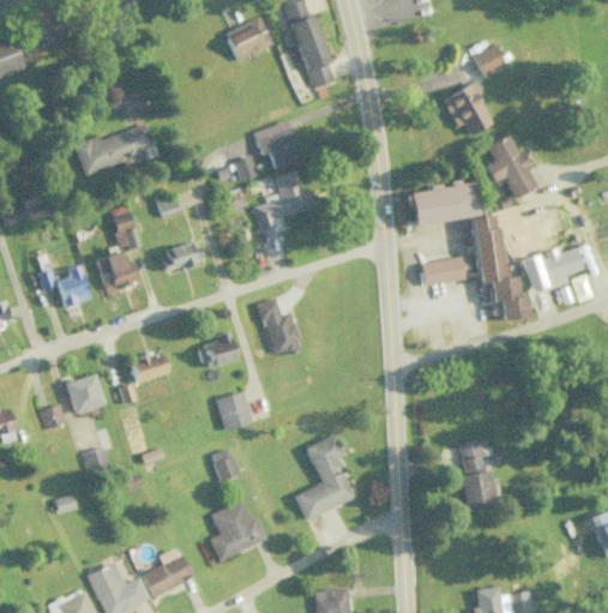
[(335,80),(309,0),(301,0),(284,5),(293,30),(287,31),(292,48),(301,46),(314,88),(335,80)]
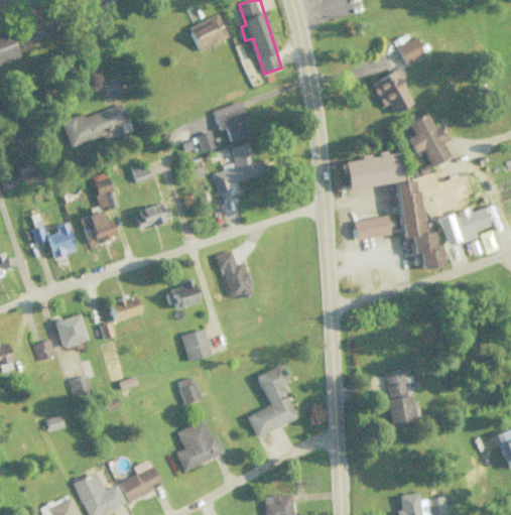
[(189,28),(202,52),(230,38),(219,14),(189,28)]
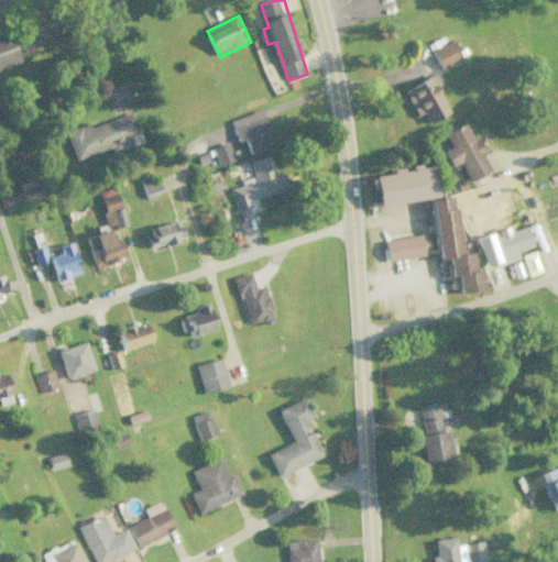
[(0,69),(20,64),(11,33),(0,36),(0,69)]
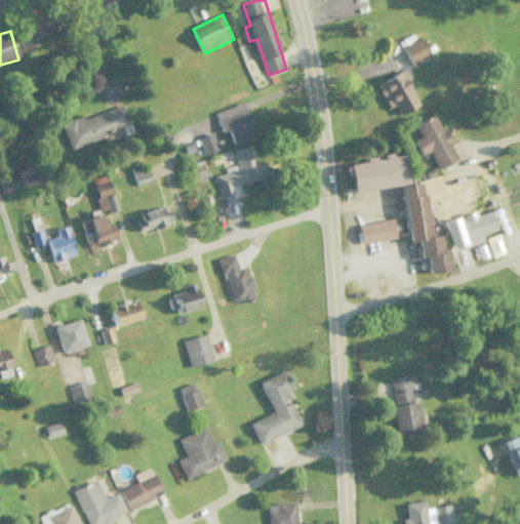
[(434,56),(424,38),(405,48),(414,66),(434,56)]
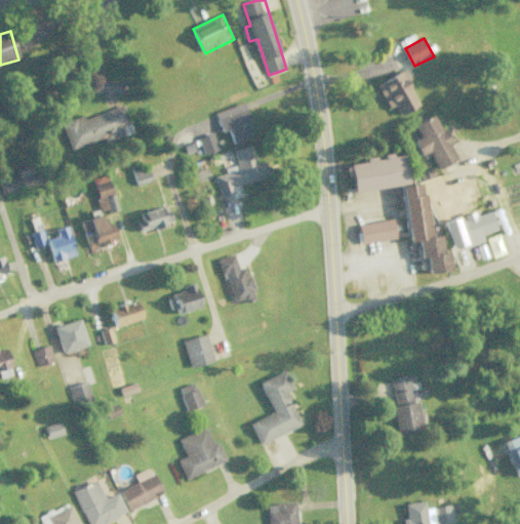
[(422,106),(409,81),(412,80),(408,70),(380,84),(392,109),(398,106),(402,115),(422,106)]
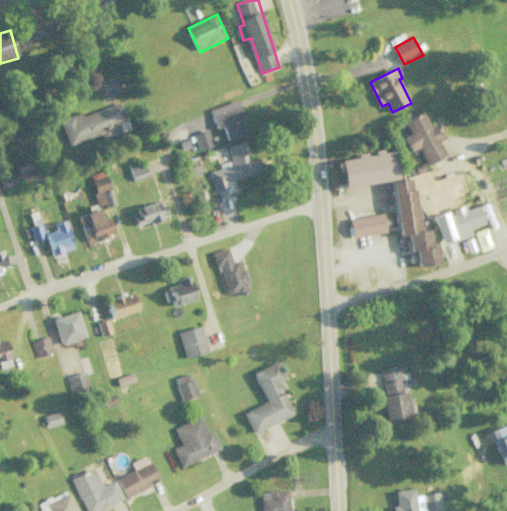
[(230,140),(249,133),(243,120),(246,119),(240,101),(213,111),(219,129),(225,127),(230,140)]
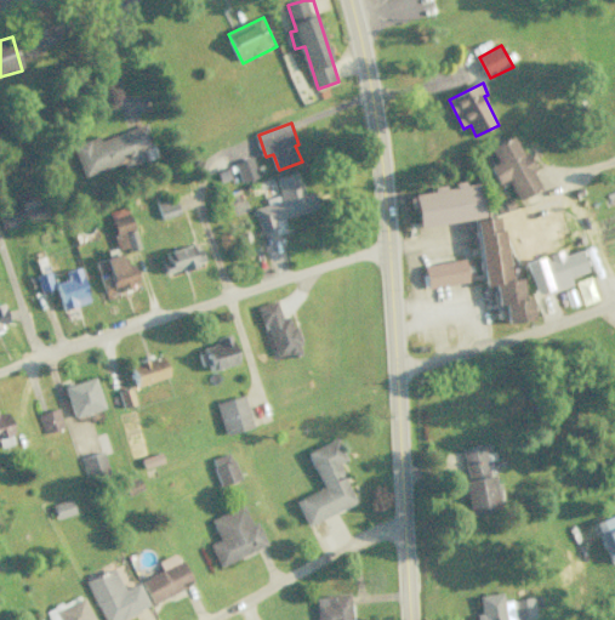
[(86,177),(126,164),(129,170),(161,158),(151,124),(102,141),(101,137),(75,146),(86,177)]
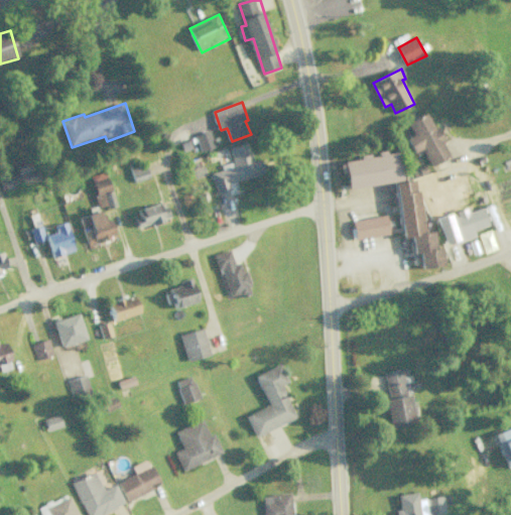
[(425,149),(433,166),(453,157),(431,113),(410,123),(416,136),(409,139),(416,153),(425,149)]
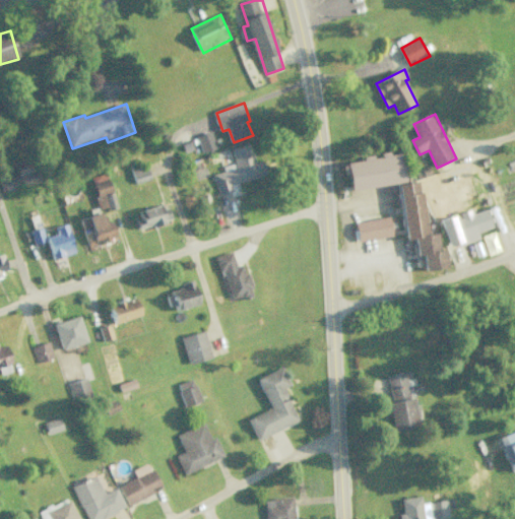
[(199,136),(205,153),(219,148),(213,131),(199,136)]
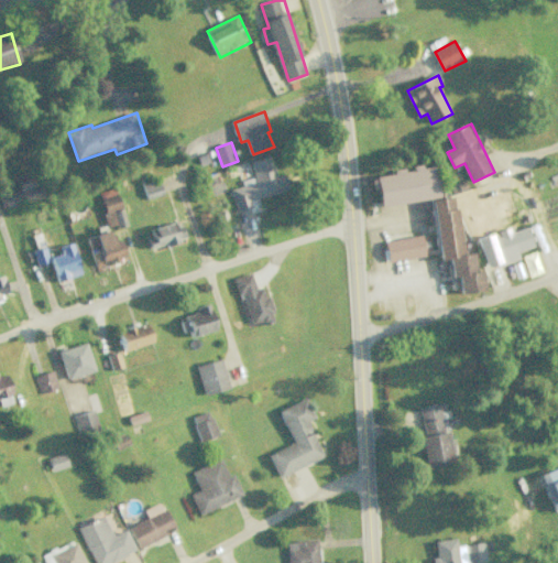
[(233,190),(239,212),(255,208),(253,199),(290,191),(286,174),(277,176),(273,157),(252,162),(256,177),(244,181),(245,186),(233,190)]
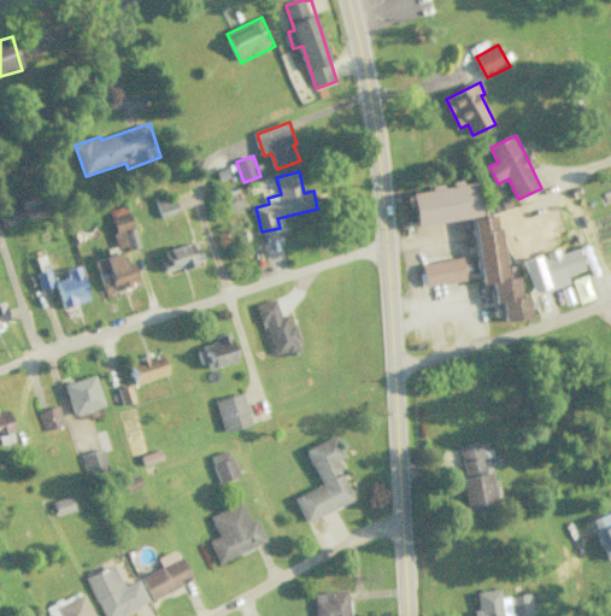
[(412,193),(417,227),(483,216),(477,182),(464,185),(463,182),(432,187),(432,191),(412,193)]
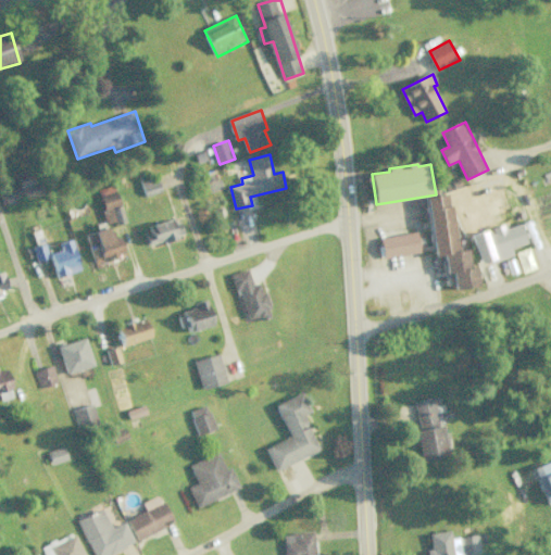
[(8,207),(46,194),(37,169),(16,176),(21,188),(3,194),(8,207)]
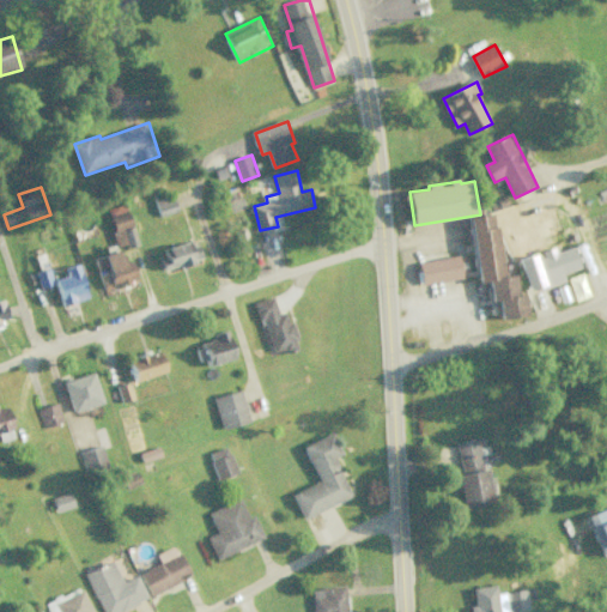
[(158,198),(162,217),(181,212),(177,194),(158,198)]
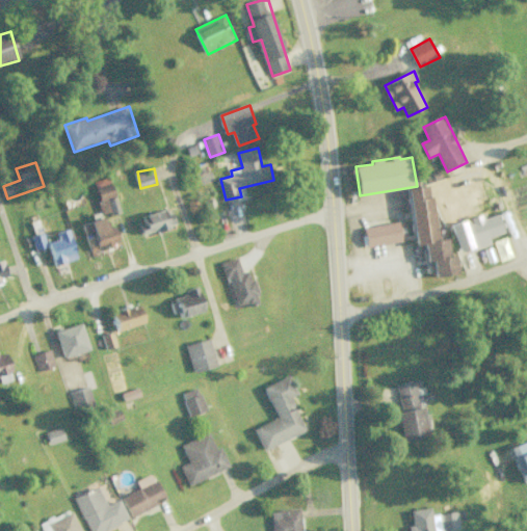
[(106,216),(123,211),(112,178),(96,182),(106,216)]
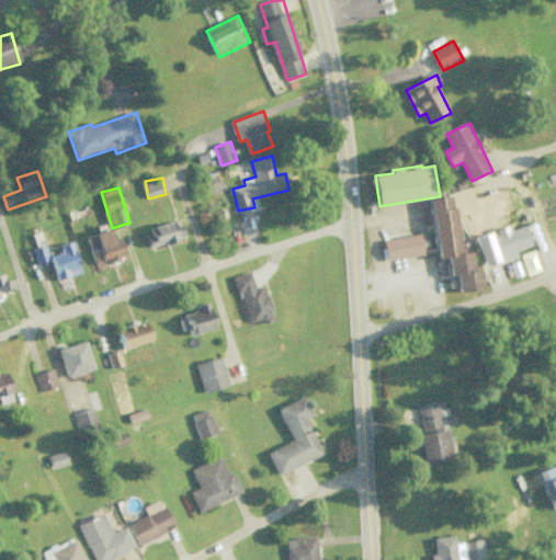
[(440,259),(450,258),(452,276),(460,276),(461,292),(485,289),(483,270),(476,270),(474,252),(463,253),(456,195),(432,198),(440,259)]
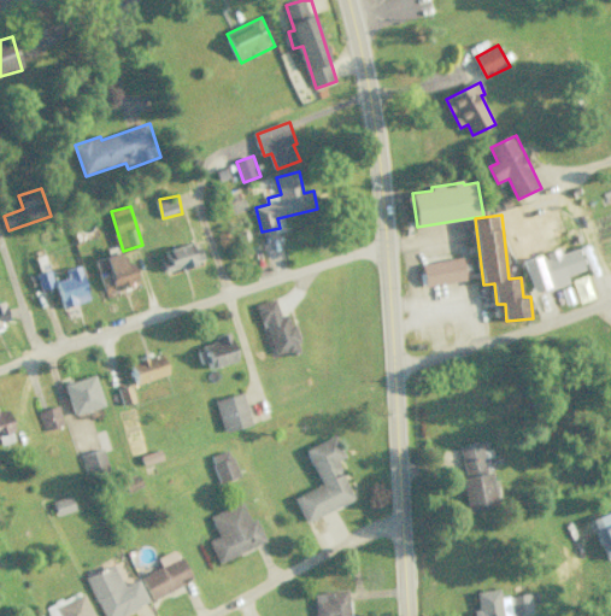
[(203,244),(165,252),(170,271),(206,263),(203,244)]
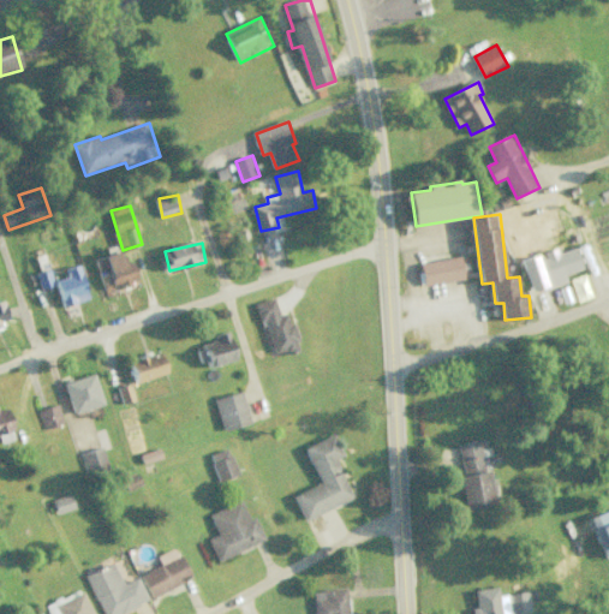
[(521,260),(532,293),(569,282),(567,275),(585,269),(578,248),(560,254),(559,248),(542,252),(542,254),(521,260)]
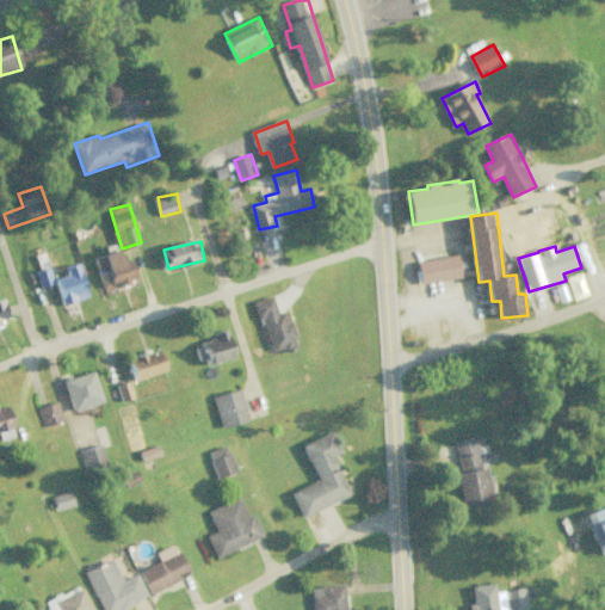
[(100,256),(105,287),(136,281),(133,259),(123,260),(122,252),(100,256)]
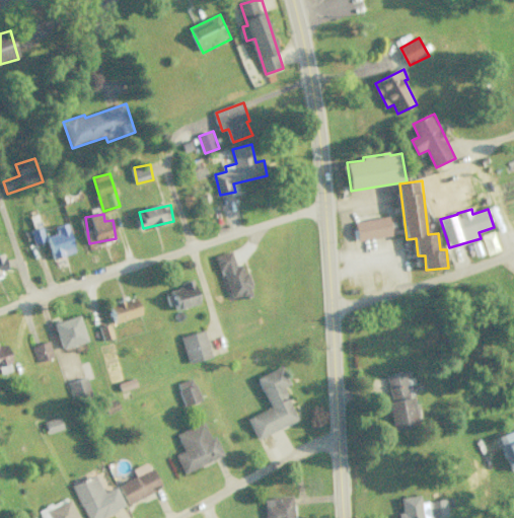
[(358,220),(359,239),(393,236),(391,217),(358,220)]
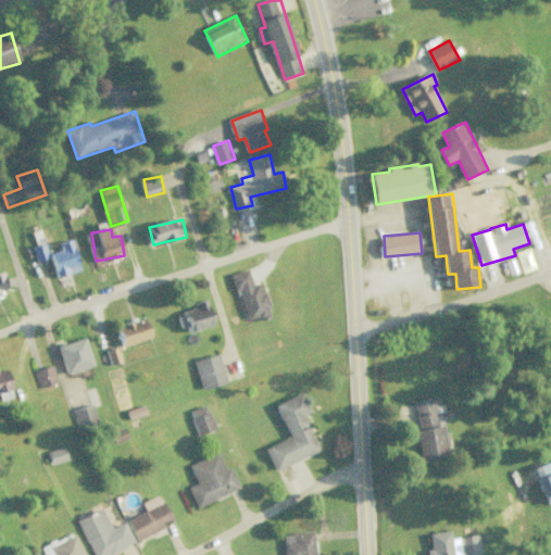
[(62,242),(64,251),(53,253),(58,276),(80,273),(76,240),(62,242)]
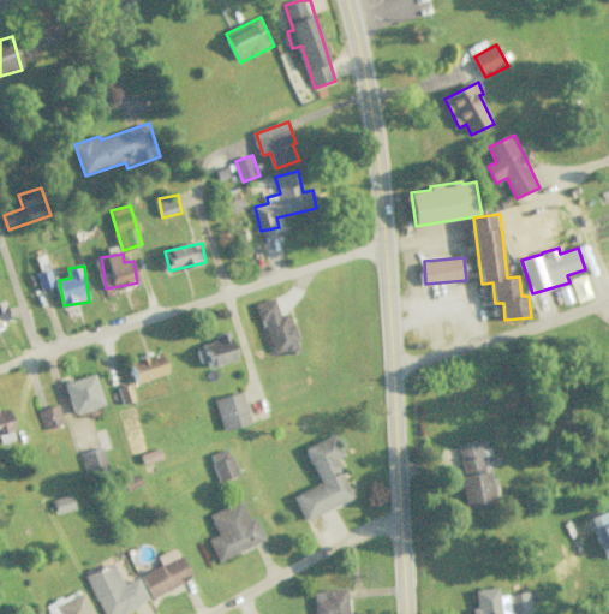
[(282,316),(278,298),(261,303),(276,357),(302,350),(291,314),(282,316)]
